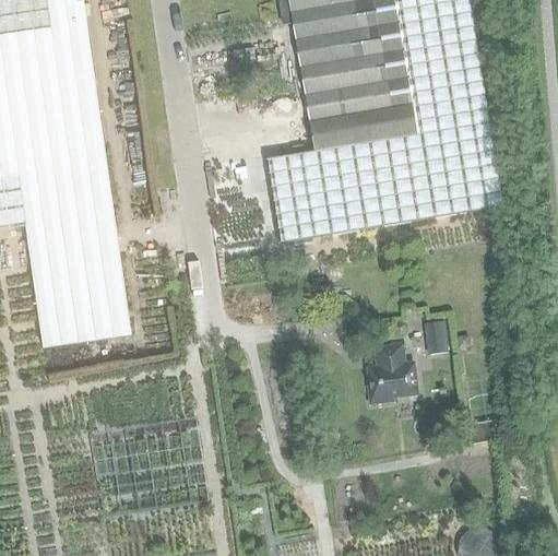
[(0,231),(25,227),(43,347),(130,334),(82,0),(0,0),(0,231)]
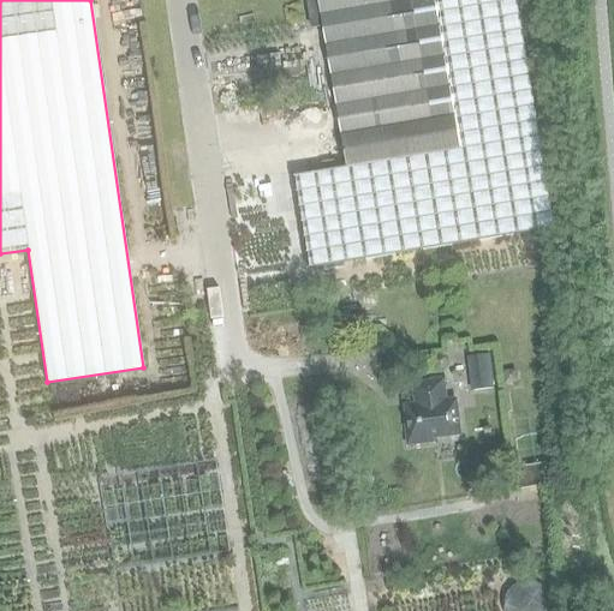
[(303,172),(293,174),(310,269),(317,268),(554,227),(514,0),(305,0),(308,13),(320,12),(331,72),(340,133),(346,162),(346,165),(303,172)]
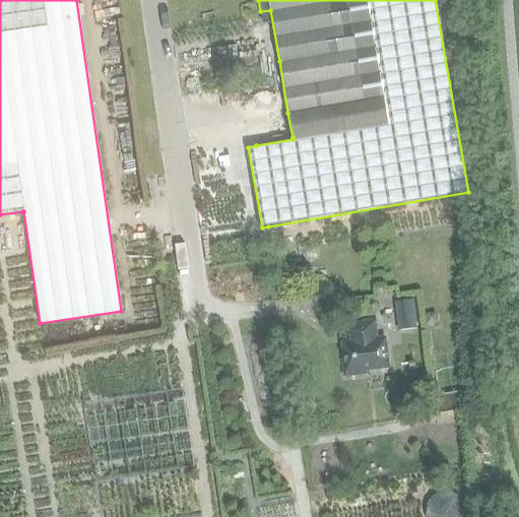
[(393,300),(396,328),(415,326),(412,298),(393,300)]
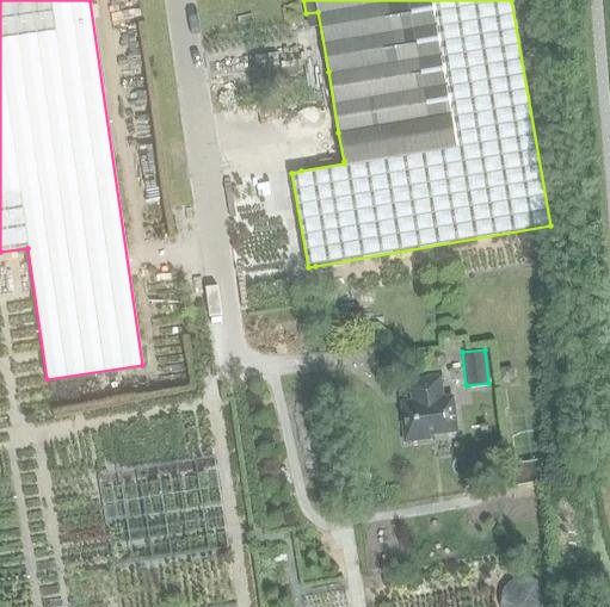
[(401,420),(404,439),(427,437),(427,433),(456,429),(453,398),(442,400),(439,375),(408,378),(411,398),(406,400),(408,419),(401,420)]
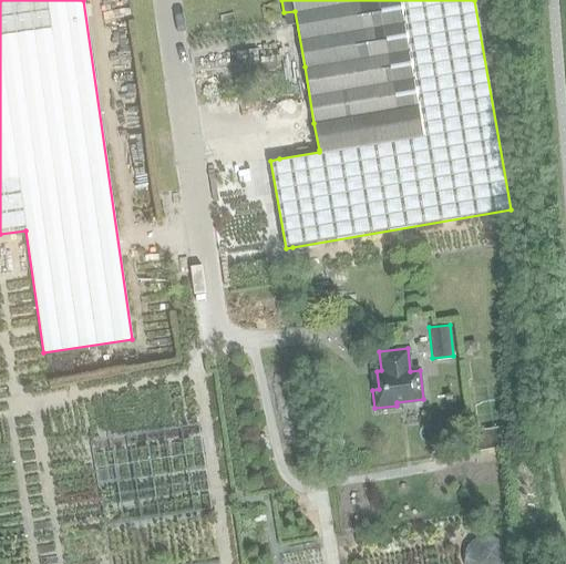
[(479,426),(481,445),(508,443),(506,423),(479,426)]
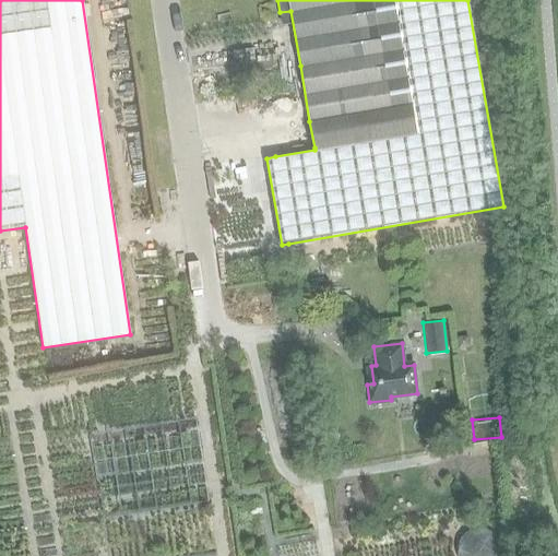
[(110,468),(190,458),(187,433),(107,444),(110,468)]
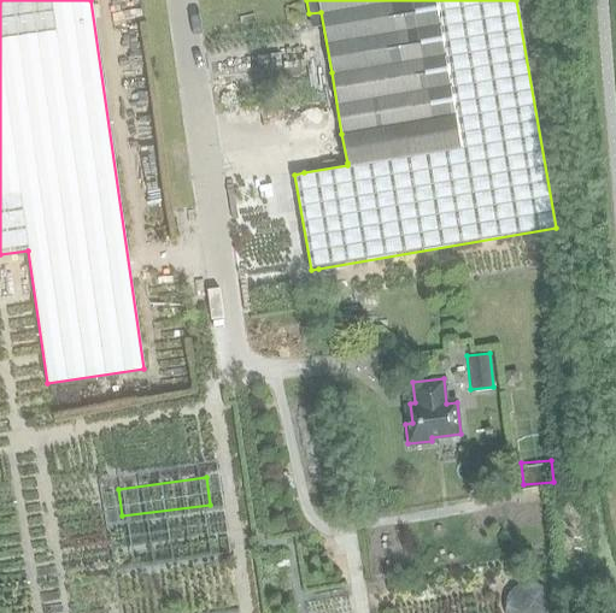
[(335,496),(322,497),(323,511),(336,510),(335,496)]
